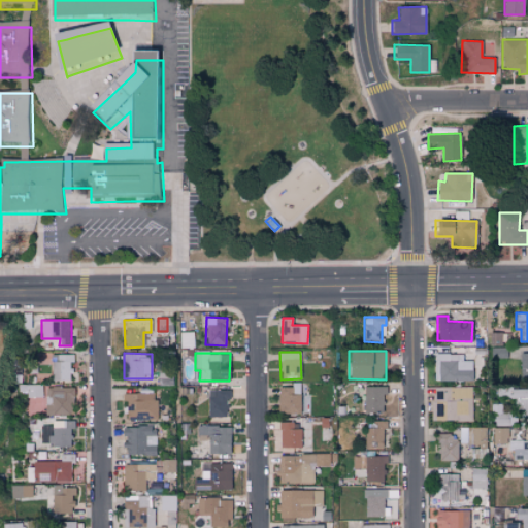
[(52,381),(72,380),(72,354),(52,354),(52,381)]
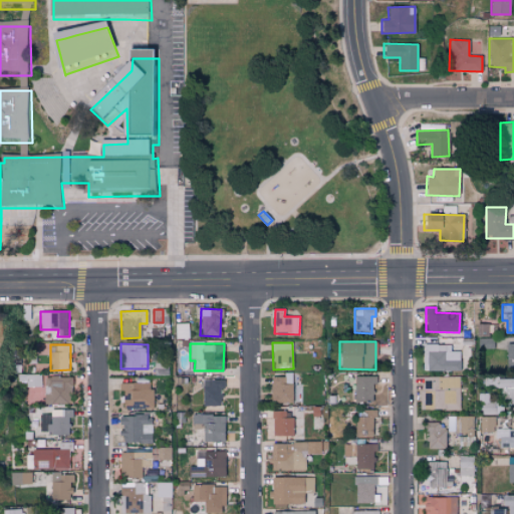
[(460,370),(460,351),(451,351),(450,344),(424,344),(424,371),(460,370)]
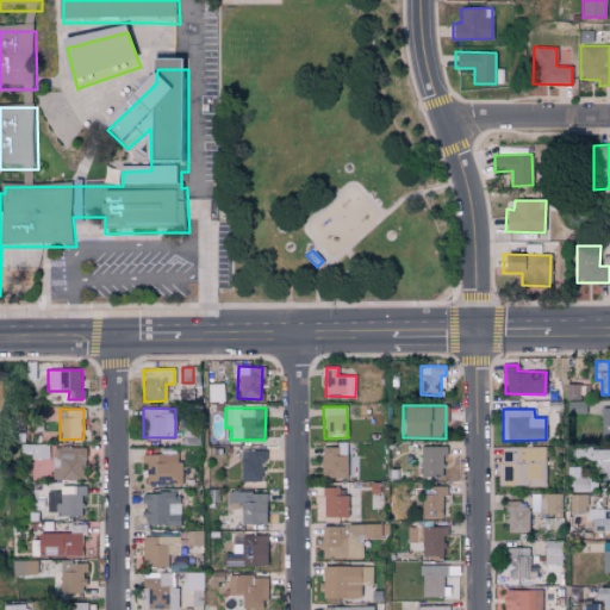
[(322,447),(321,478),(358,479),(358,456),(347,456),(347,442),(338,442),(338,448),(322,447)]
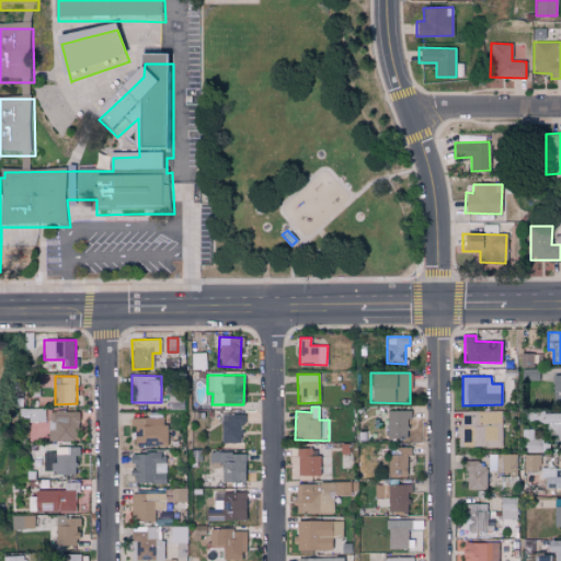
[(46,422),(46,409),(20,409),(20,416),(30,416),(30,422),(46,422)]
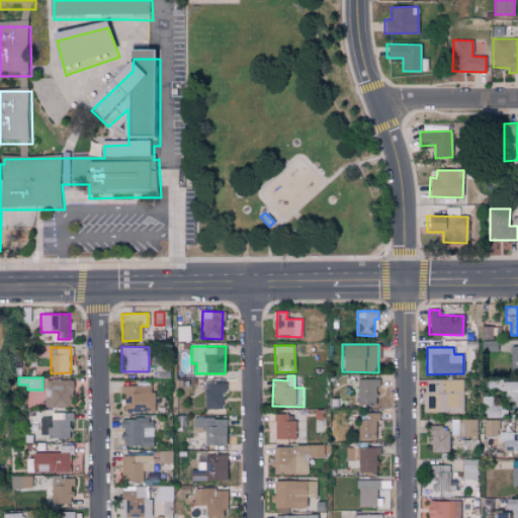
[(73,379),(46,379),(46,407),(73,407),(73,379)]
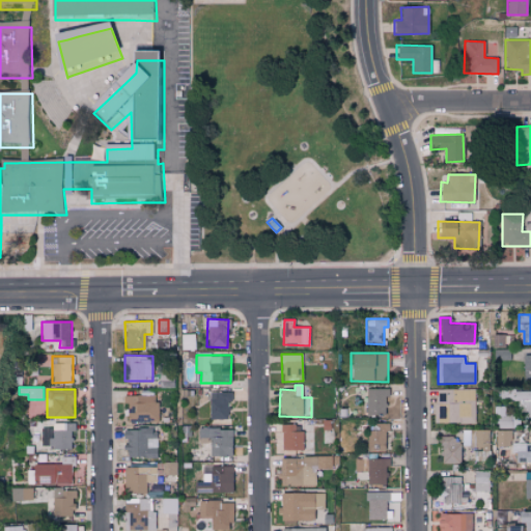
[(366,389),(366,414),(386,414),(387,389),(366,389)]
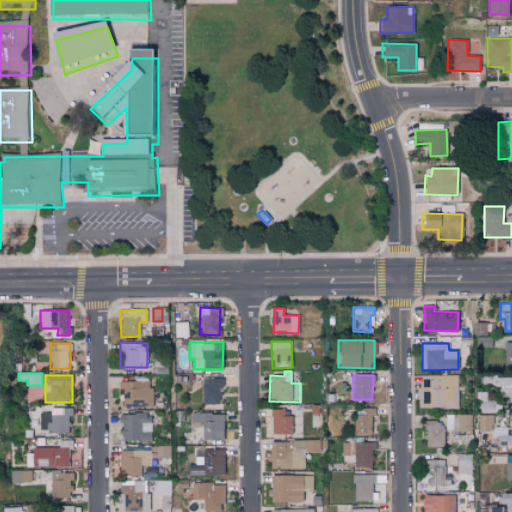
[(422,408),(457,407),(457,385),(449,386),(448,375),(421,376),(422,408)]
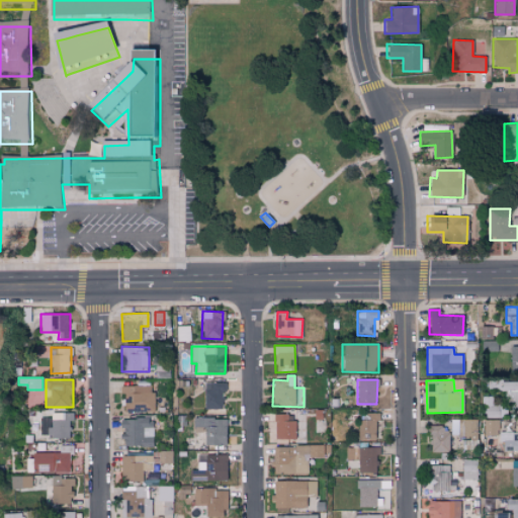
[(517,405),(517,381),(500,381),(501,391),(506,391),(506,406),(517,405)]
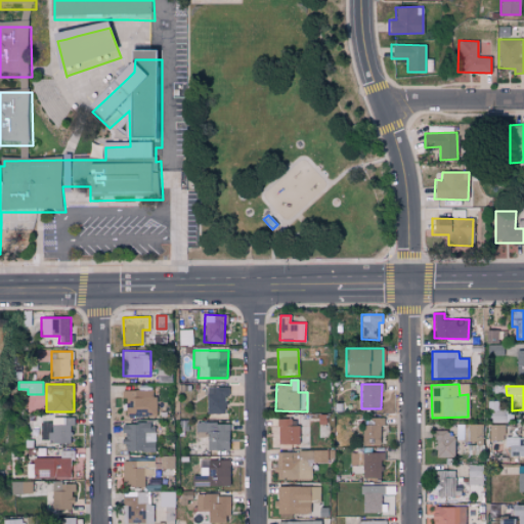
[(226,387),(207,387),(207,415),(226,413),(226,387)]
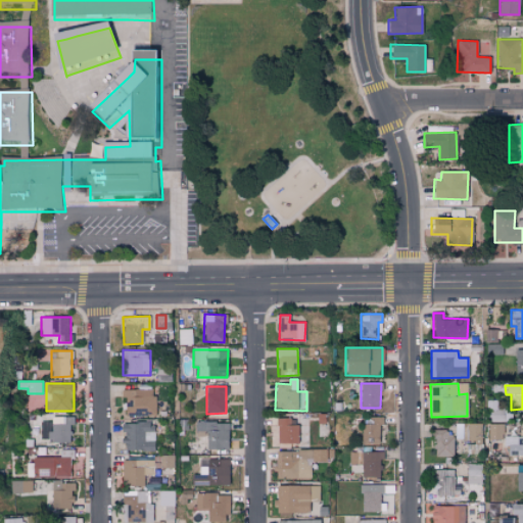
[(125,390),(125,416),(155,416),(155,389),(125,390)]
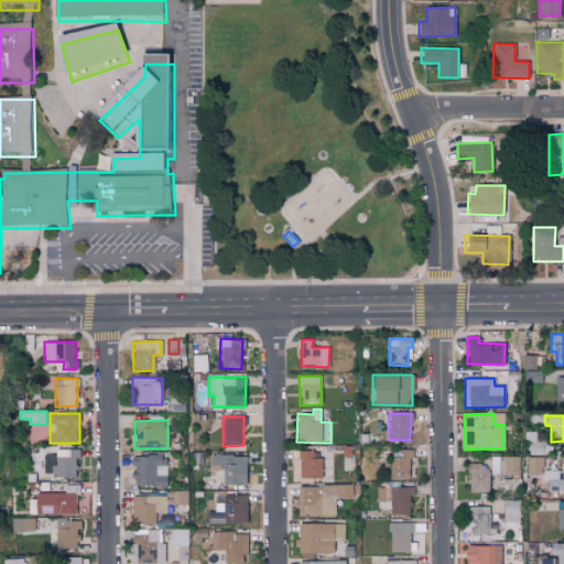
[(77,449),(54,449),(54,454),(43,455),(44,476),(77,475),(77,449)]
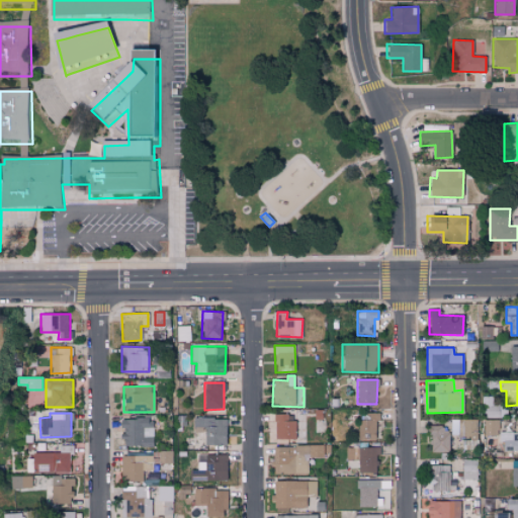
[(295,439),(295,421),(288,421),(288,414),(275,414),(275,439),(295,439)]
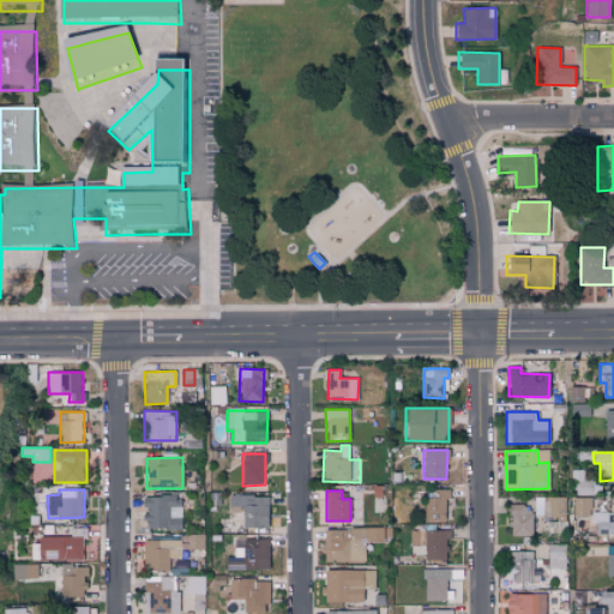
[(426,519),(447,521),(447,491),(426,491),(426,519)]
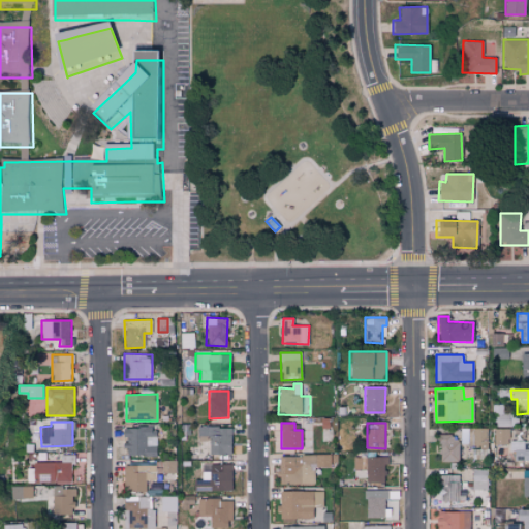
[(231,427),(198,427),(198,436),(210,436),(209,455),(230,455),(231,427)]
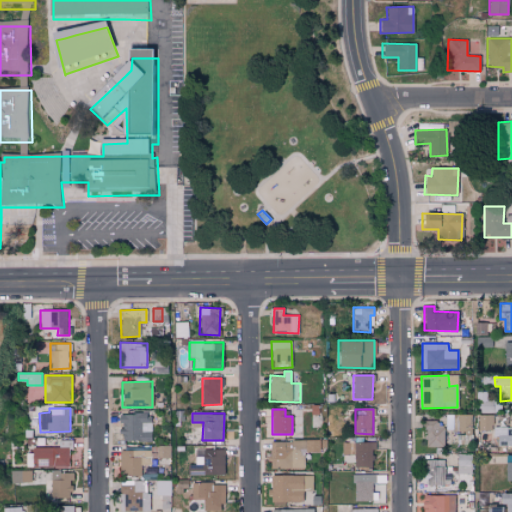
[(121,414),(120,441),(152,441),(152,414),(121,414)]
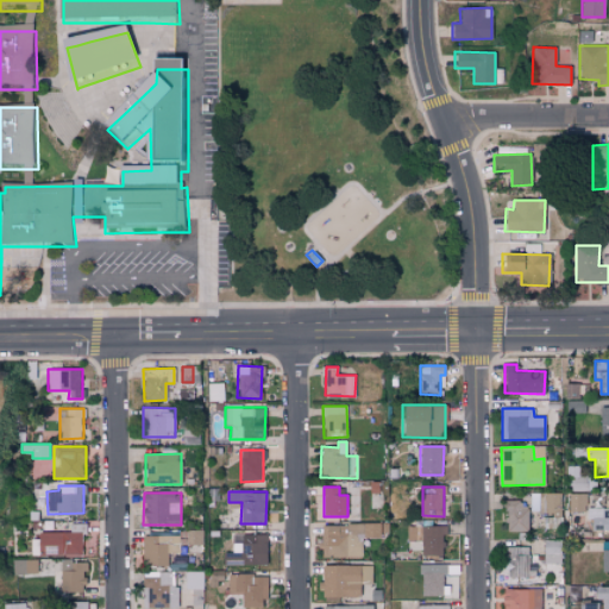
[(588,513),(588,494),(567,494),(567,513),(588,513)]
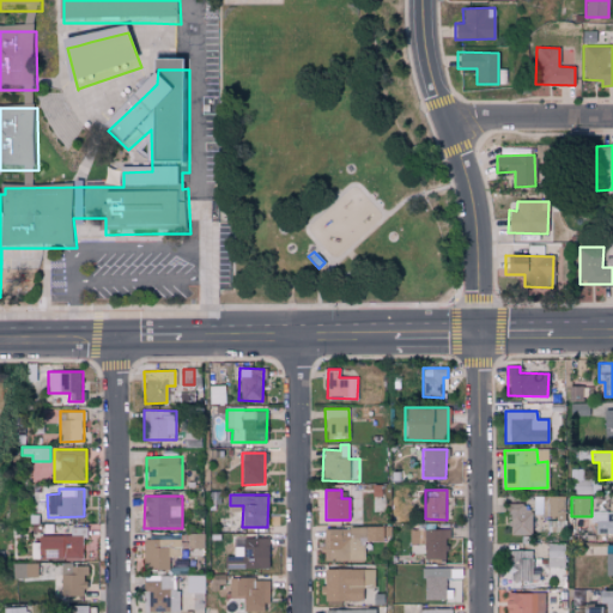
[(510,535),(529,535),(529,503),(505,504),(505,515),(509,515),(510,535)]
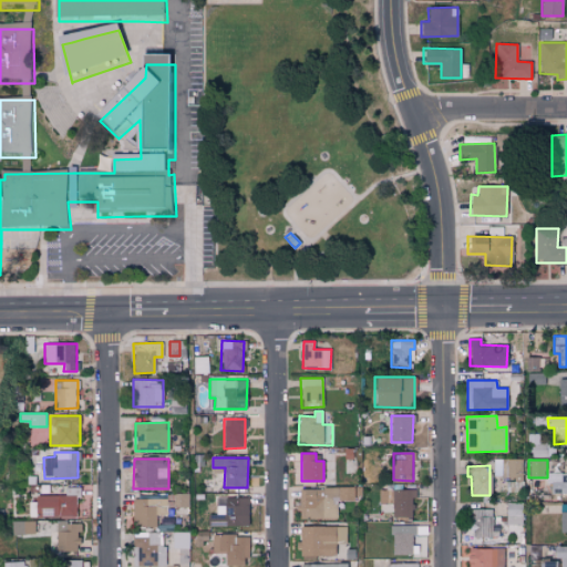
[(566,493),(566,465),(564,465),(565,473),(545,473),(546,483),(550,483),(550,494),(566,493)]
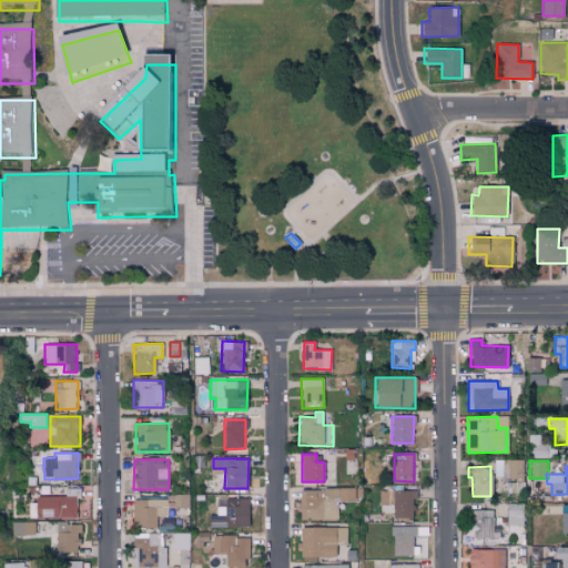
[(414,518),(413,490),(379,492),(379,505),(393,505),(394,518),(414,518)]
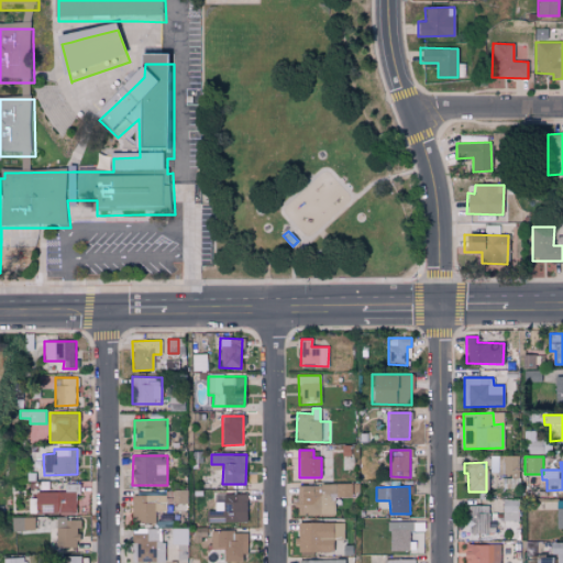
[(35,492),(35,514),(76,514),(76,493),(35,492)]
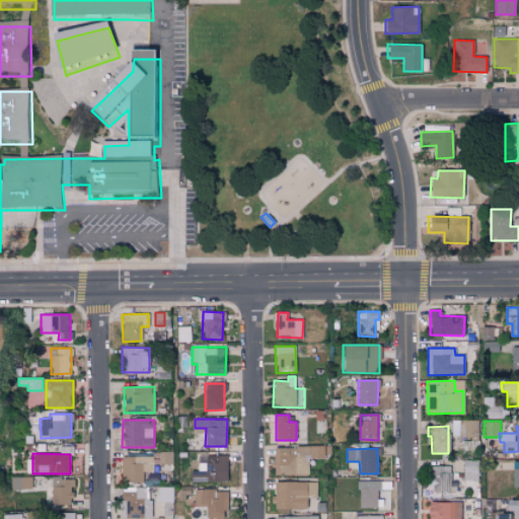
[(227,482),(228,455),(198,455),(197,471),(190,471),(190,480),(227,482)]
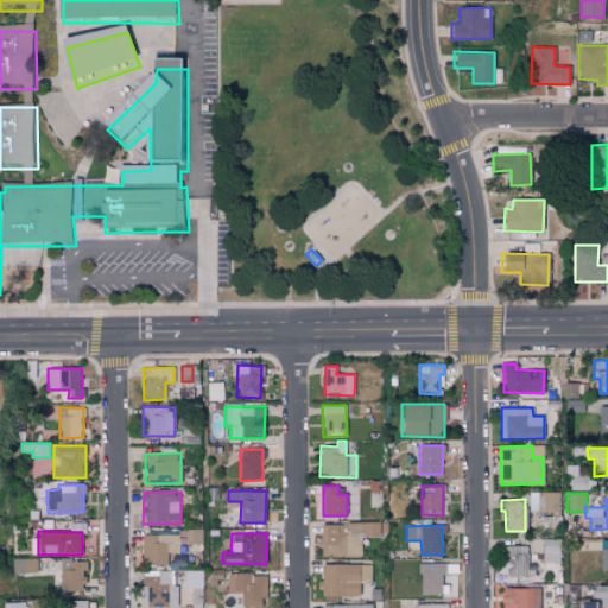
[(141,534),(141,564),(168,565),(168,552),(179,552),(179,536),(141,534)]
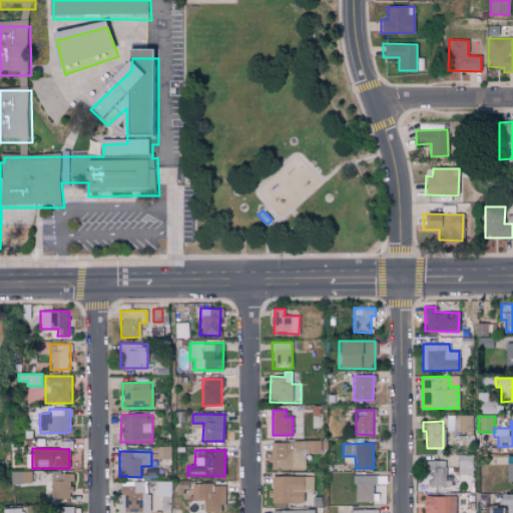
[(458,475),(474,474),(473,455),(458,455),(458,475)]
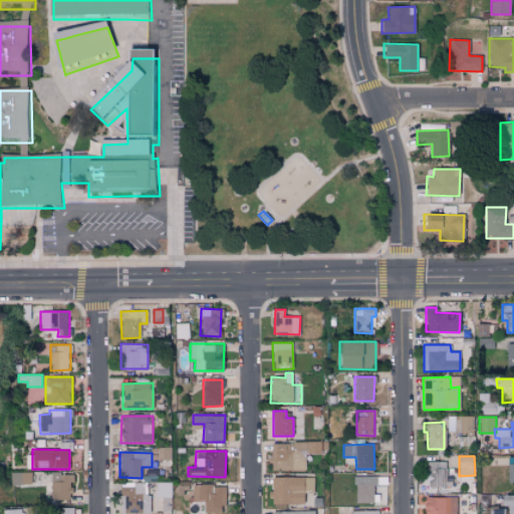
[(513,456),(490,457),(490,465),(507,465),(507,483),(513,482),(513,456)]
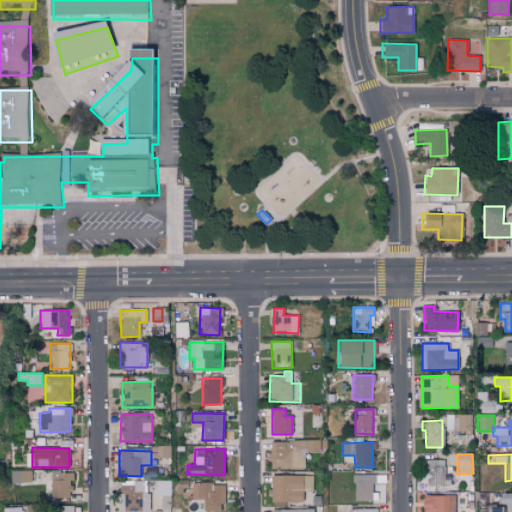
[(426,484),(445,484),(444,460),(425,460),(426,484)]
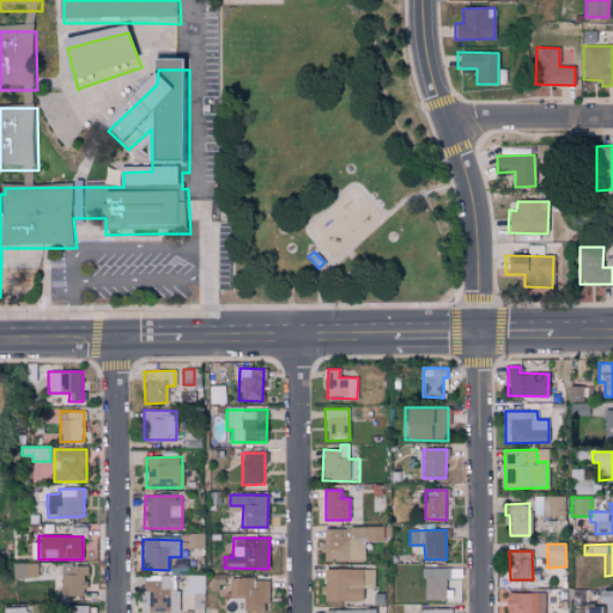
[(37,563),(13,563),(13,577),(37,577),(37,563)]
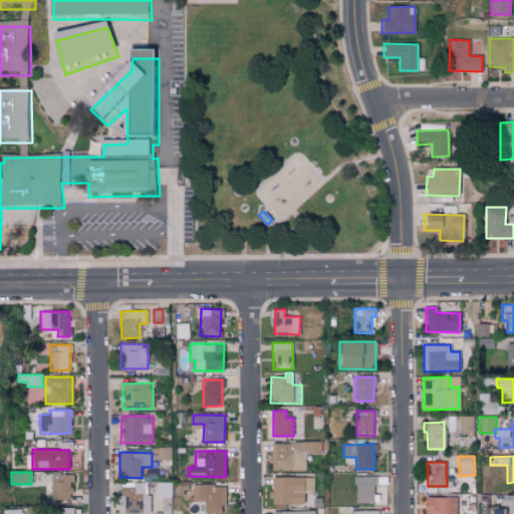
[(72,500),(72,474),(51,473),(50,499),(72,500)]
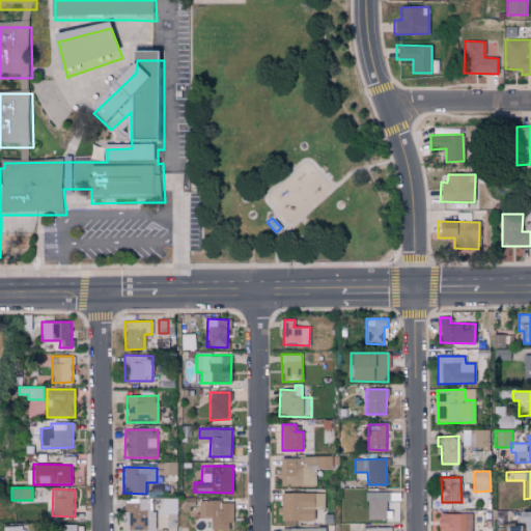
[(388,520),(388,493),(367,492),(366,519),(388,520)]
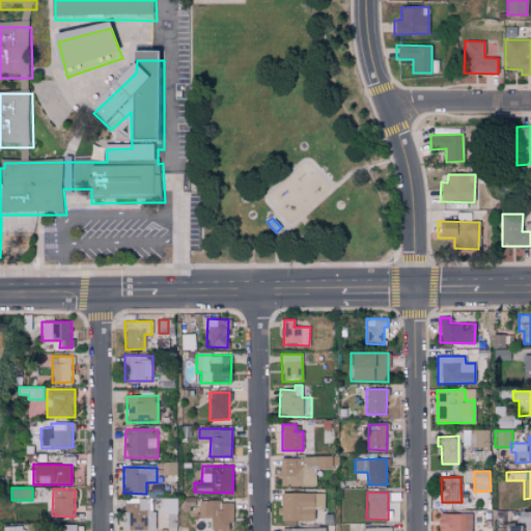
[(325,494),(281,494),(281,521),(314,521),(314,508),(325,508),(325,494)]
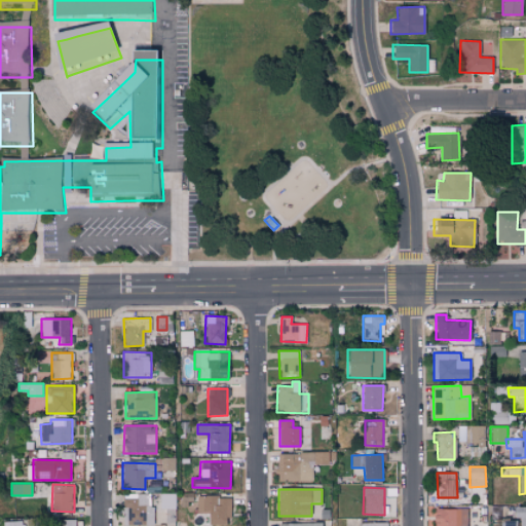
[(161,508),(175,509),(176,494),(161,493),(161,508)]
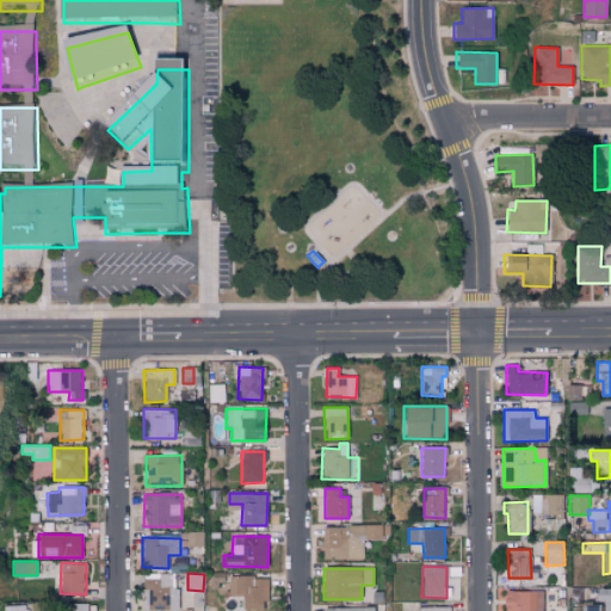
[(149,610),(177,610),(178,574),(144,574),(143,590),(150,590),(149,610)]
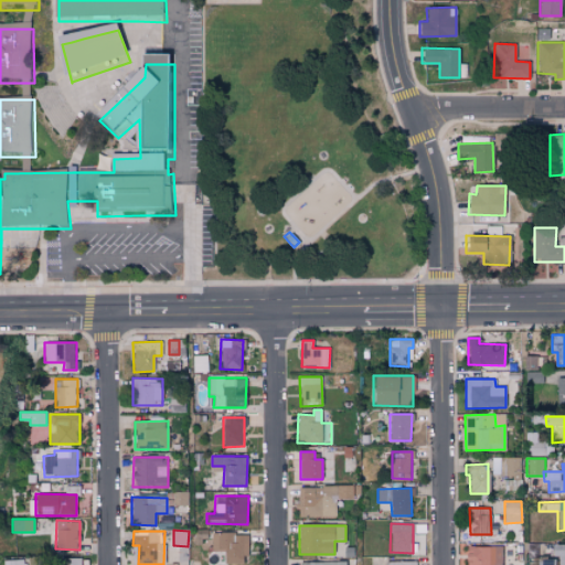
[(247,564),(247,534),(211,533),(211,551),(224,551),(224,563),(247,564)]
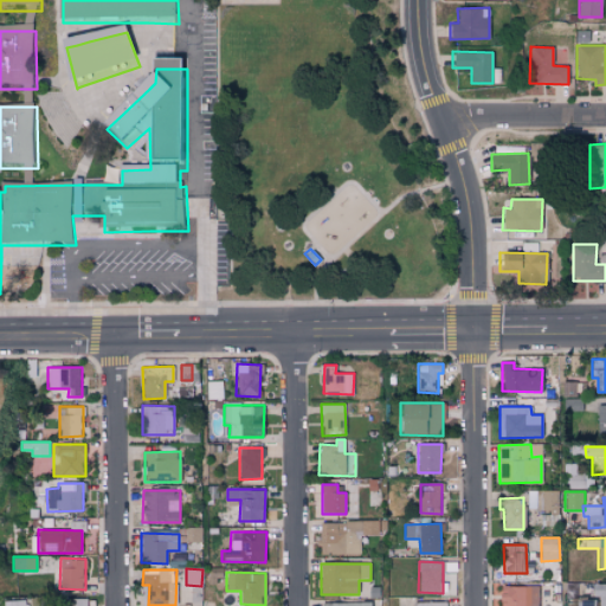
[(605,605),(605,584),(592,584),(592,597),(599,597),(598,605),(605,605)]
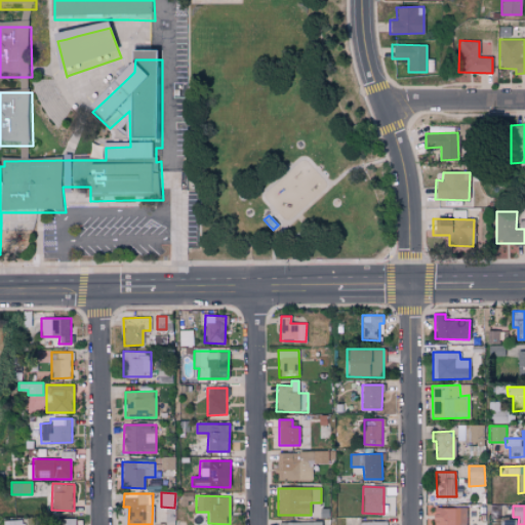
[(465,524),(466,508),(434,508),(433,524),(465,524)]
